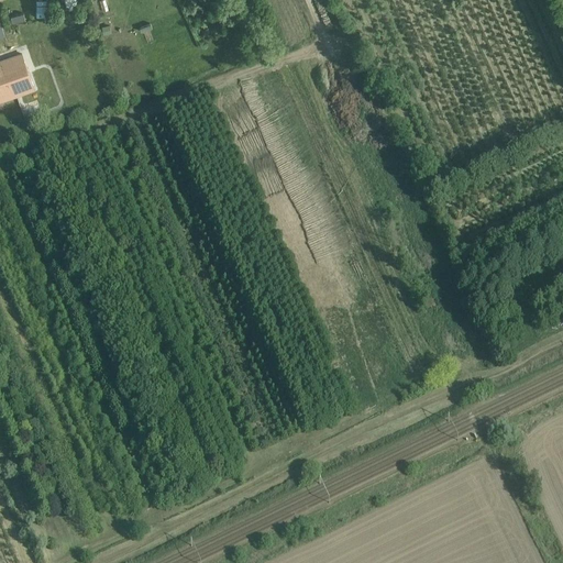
[(23,13),(11,17),(13,24),(25,21),(23,13)]
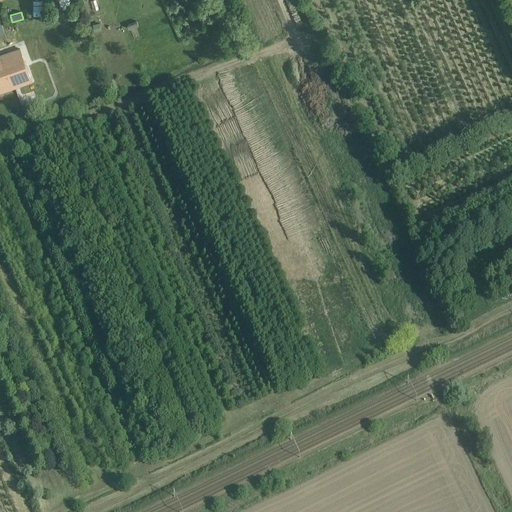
[(82,30),(73,31),(76,43),(84,41),(82,30)]
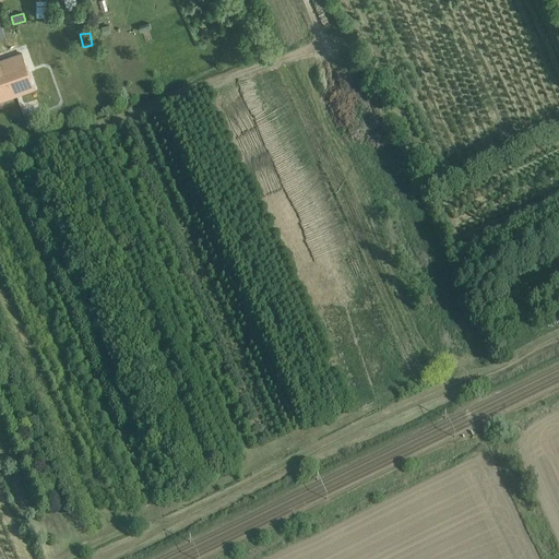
[(12,35),(7,37),(11,49),(18,47),(12,35)]
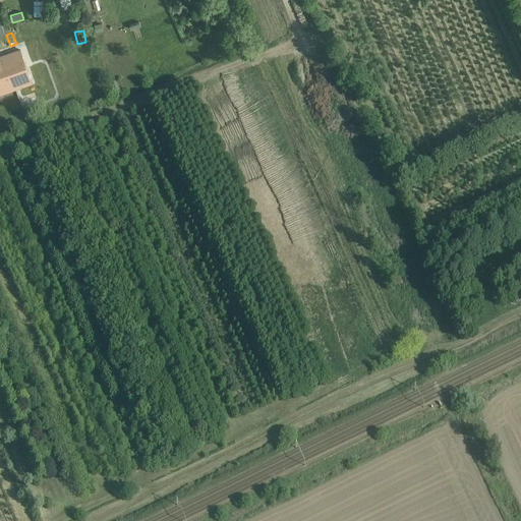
[(20,49),(0,56),(0,95),(33,83),(20,49)]
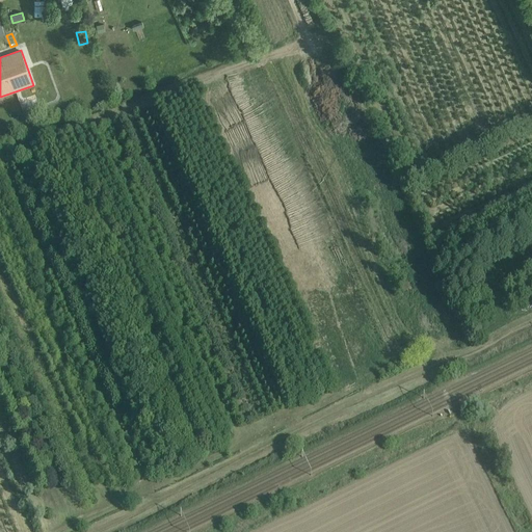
[(82,59),(85,69),(96,65),(94,56),(82,59)]
